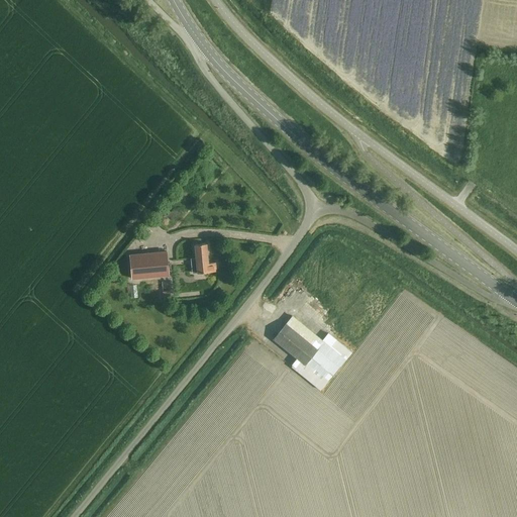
[(196,257),(191,259),(192,273),(197,273),(215,271),(215,263),(208,263),(206,250),(206,243),(195,244),(195,251),(196,257)]
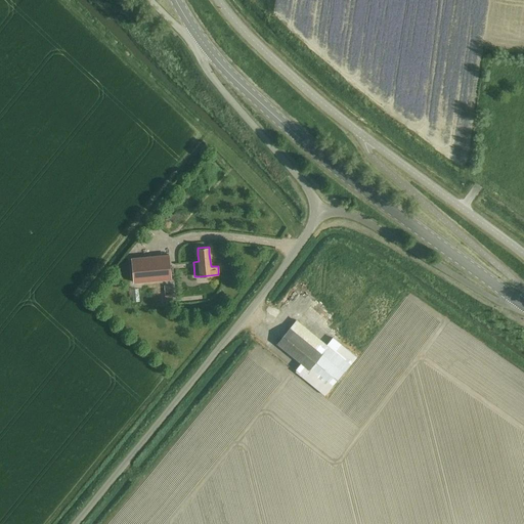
[(134,282),(171,278),(168,254),(131,258),(134,282)]
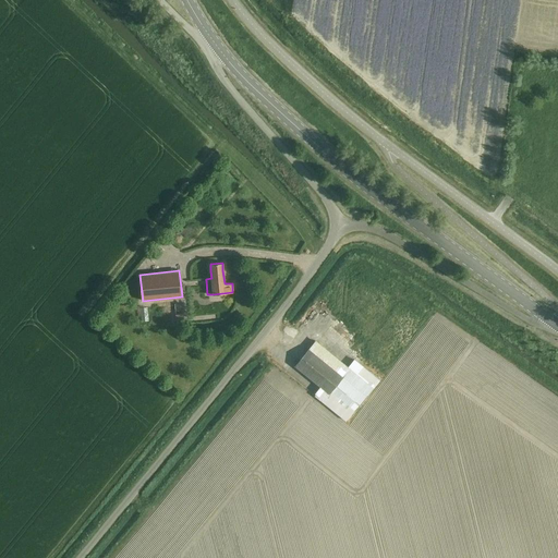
[(185,310),(186,317),(196,315),(195,307),(185,310)]
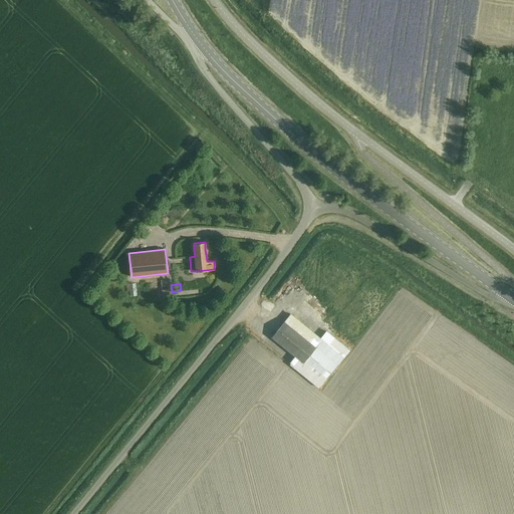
[(162,298),(170,298),(169,289),(162,290),(162,298)]
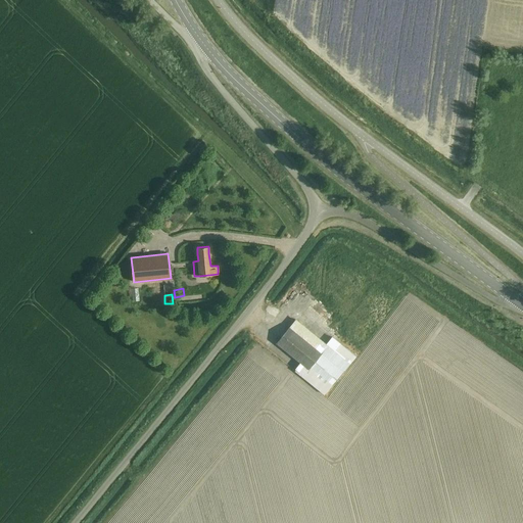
[(330,387),(343,371),(289,327),(276,343),(330,387)]
